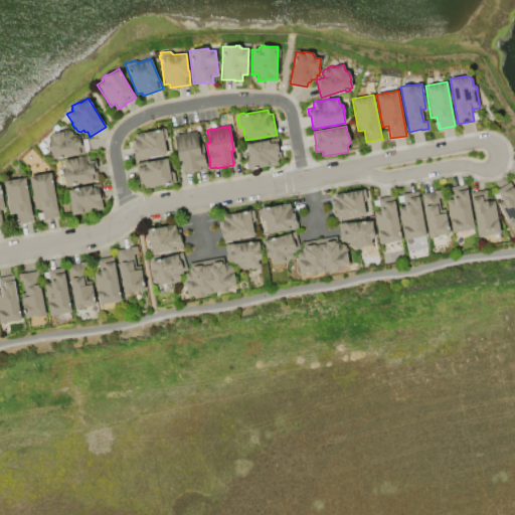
[(135,161),(131,141),(135,140),(134,139),(136,139),(135,135),(165,129),(167,139),(164,143),(166,155),(135,161)]
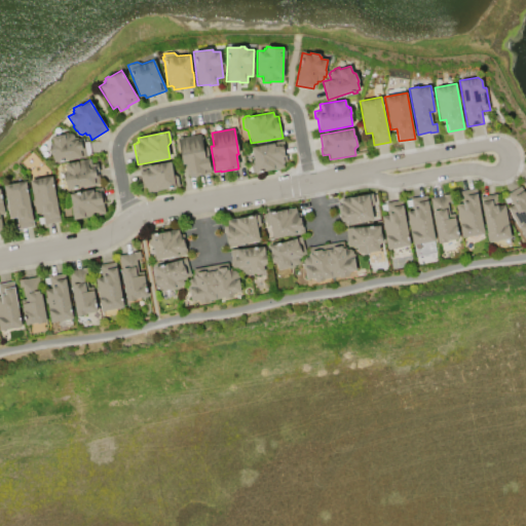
[(82,139),(85,157),(52,162),(51,154),(49,154),(48,146),(50,146),(50,144),(52,144),(51,137),(62,135),(62,133),(67,133),(67,134),(71,134),(78,139),(82,139)]
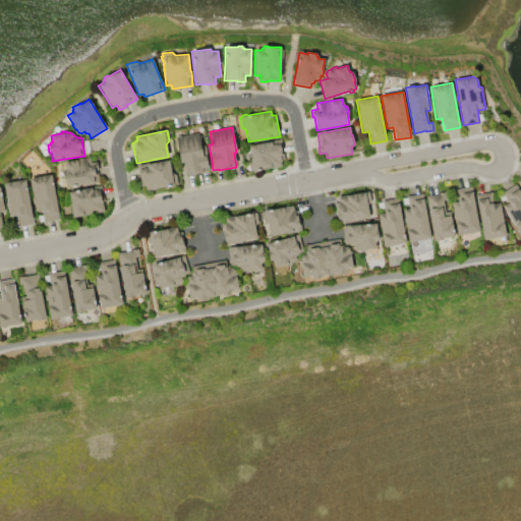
[(197,133),(200,147),(205,146),(209,171),(203,172),(203,173),(186,176),(186,173),(185,173),(183,163),(180,163),(175,137),(197,133)]
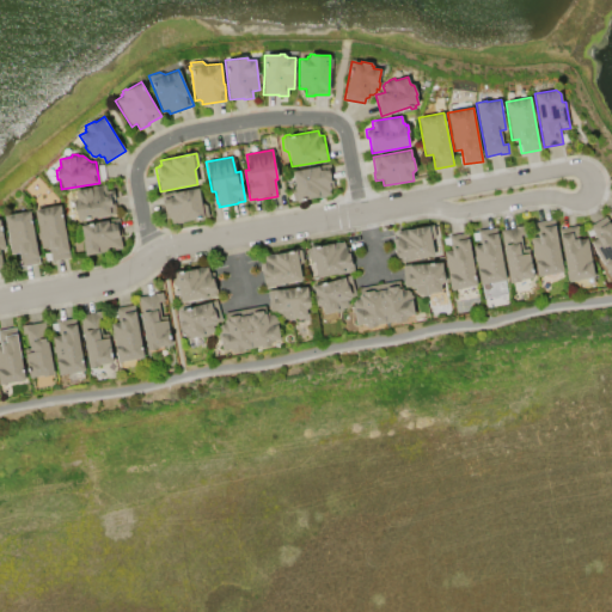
[(297,202),(297,201),(293,201),(292,190),(294,187),(292,171),(329,165),(332,189),(329,190),(329,195),(301,200),(301,202),(297,202)]
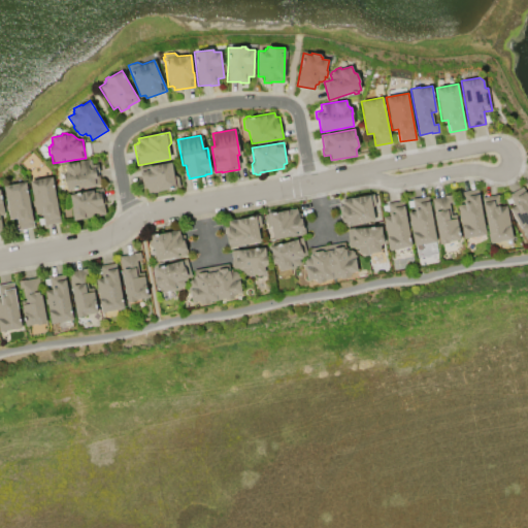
[(97,164),(99,172),(98,172),(100,185),(66,191),(65,183),(64,183),(62,173),(63,173),(63,171),(65,171),(64,164),(90,160),(91,165),(97,164)]
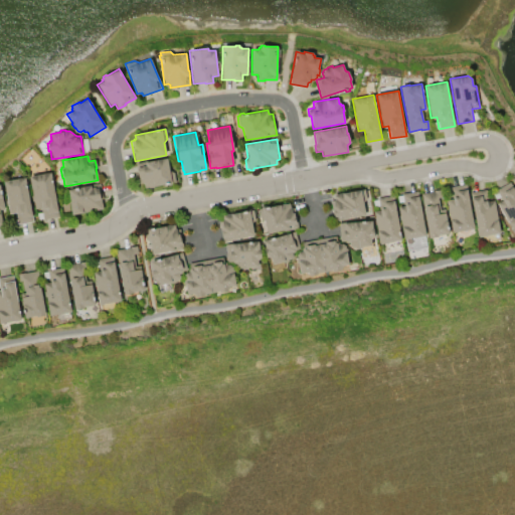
[(145,162),(167,158),(169,171),(173,173),(175,184),(168,186),(168,185),(144,189),(143,184),(142,184),(142,183),(139,184),(135,163),(145,161),(145,162)]
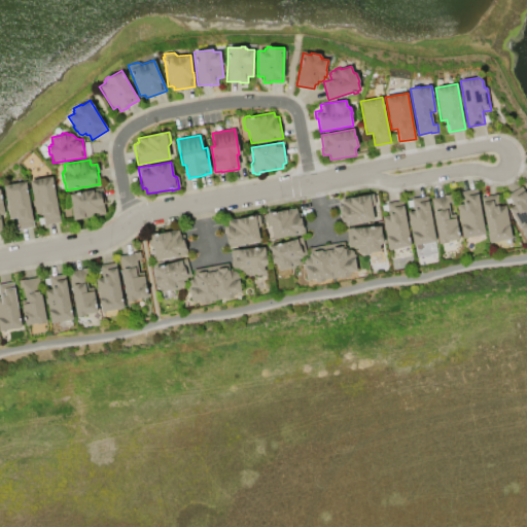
[(29,181),(51,177),(60,222),(43,225),(41,213),(35,214),(29,181)]
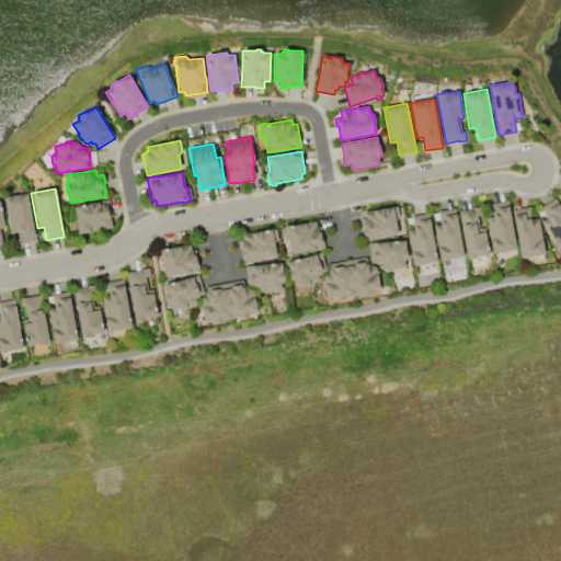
[(3,198),(26,194),(35,241),(19,244),(16,232),(10,233),(3,198)]
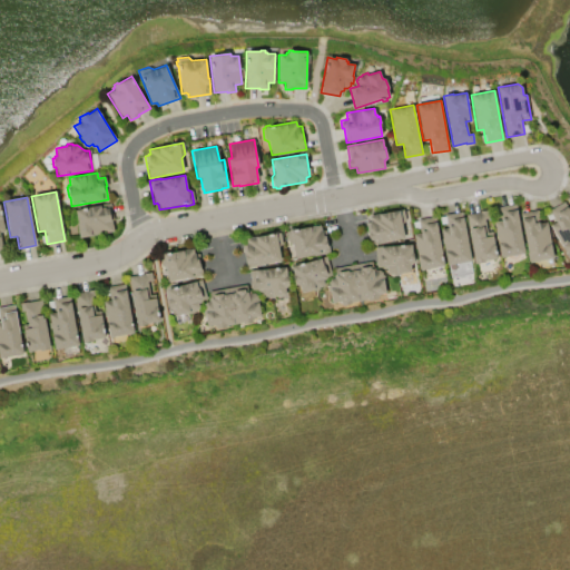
[(569,210),(569,255),(568,257),(550,226),(556,223),(549,210),(564,202),(569,210)]
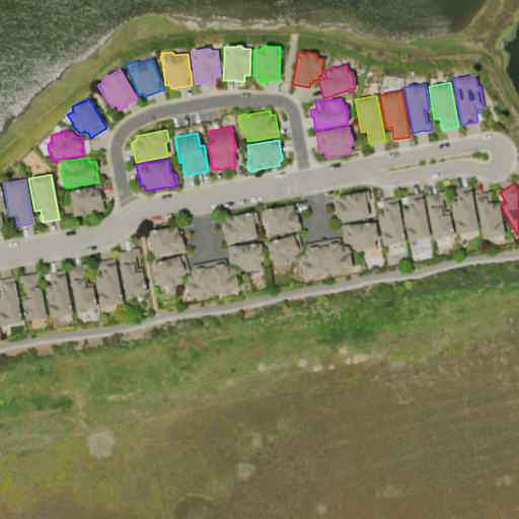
[(72,217),(67,192),(99,186),(102,199),(100,200),(103,211),(72,217)]
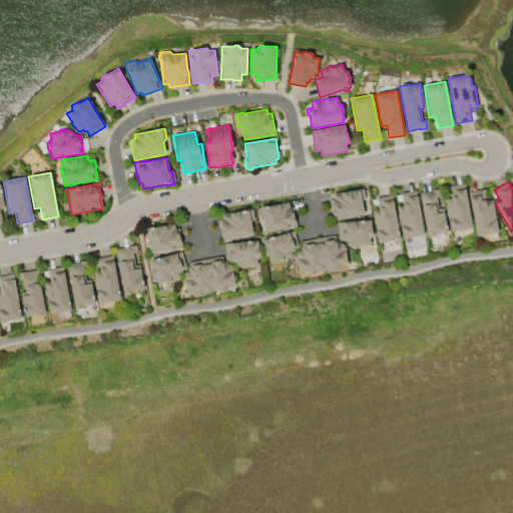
[(472,228),(451,232),(445,199),(450,198),(448,186),(464,183),(472,228)]
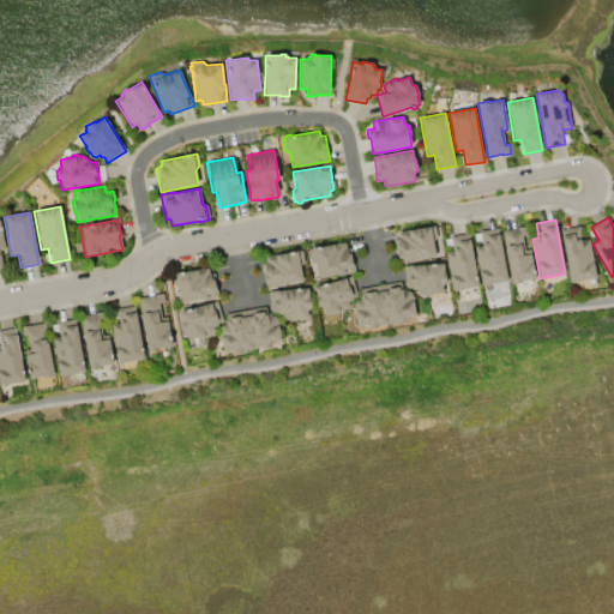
[(397,233),(432,227),(434,227),(437,238),(433,244),(435,257),(416,260),(416,262),(398,265),(393,240),(397,239),(397,238),(398,238),(397,233)]
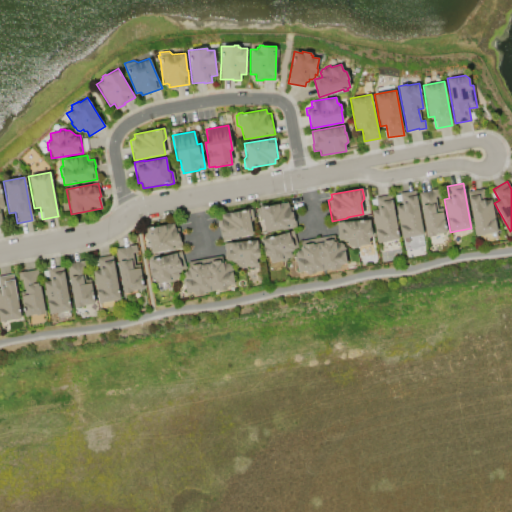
[(447,232),(435,235),(435,236),(426,237),(418,193),(438,189),(439,196),(435,197),(438,209),(442,208),(447,232)]
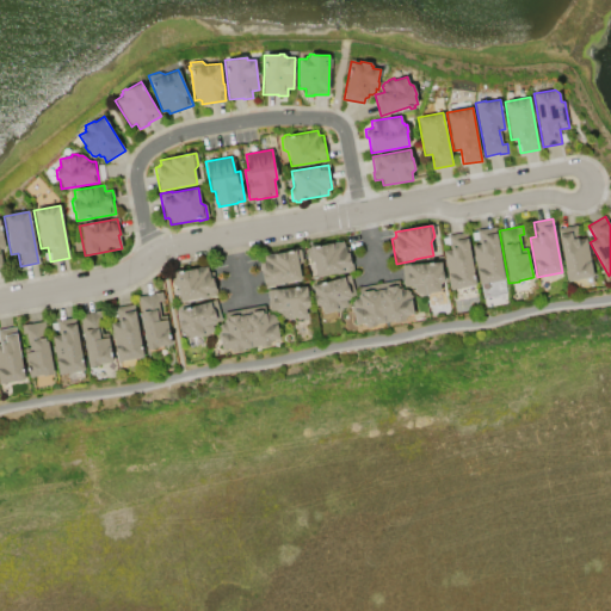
[(593,278),(568,283),(559,229),(576,226),(579,239),(586,238),(593,278)]
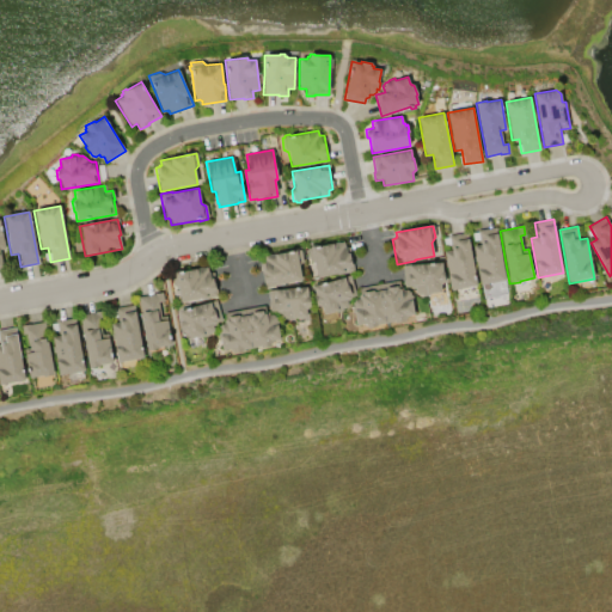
[(506,281),(479,286),(472,246),(481,245),(478,231),(496,228),(506,281)]
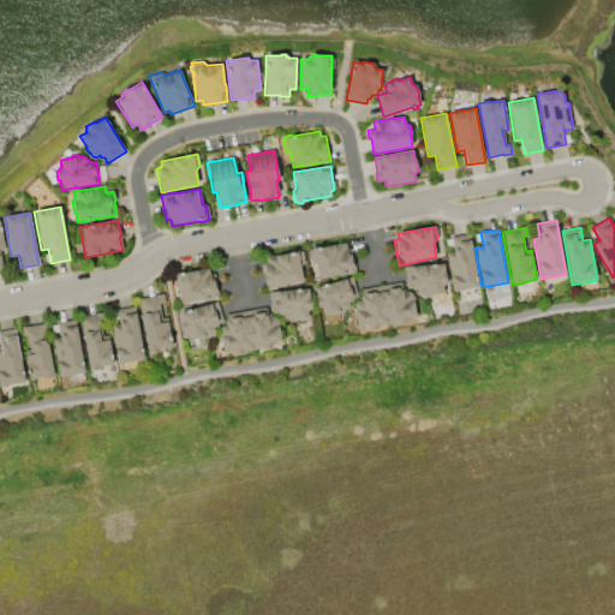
[(479,287),(453,292),(446,254),(454,251),(452,238),(470,234),(479,287)]
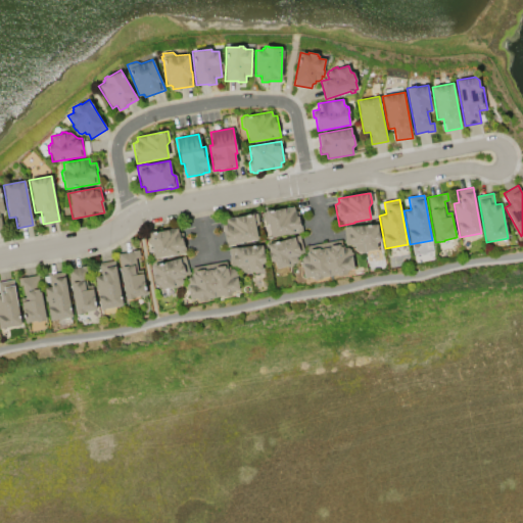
[(270,237),(268,225),(264,222),(262,212),(265,211),(265,210),(270,209),(270,210),(294,206),(294,210),(295,210),(295,211),(299,210),(302,232),(270,237)]
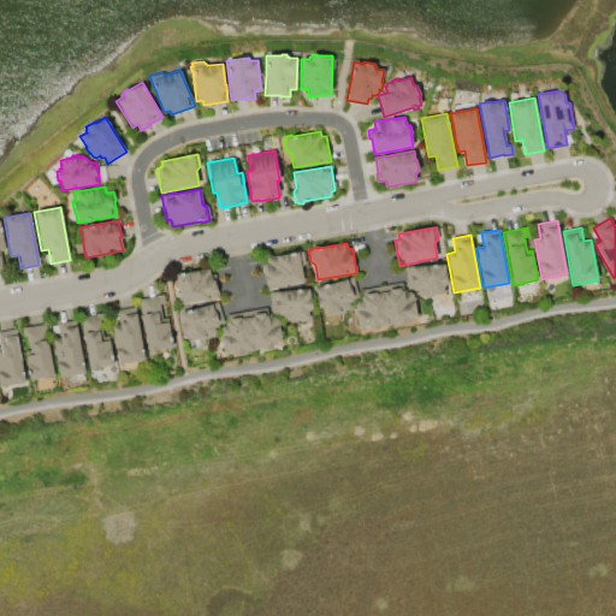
[(303,283),(266,289),(261,265),(266,265),(265,259),(302,252),(304,261),(301,267),(303,283)]
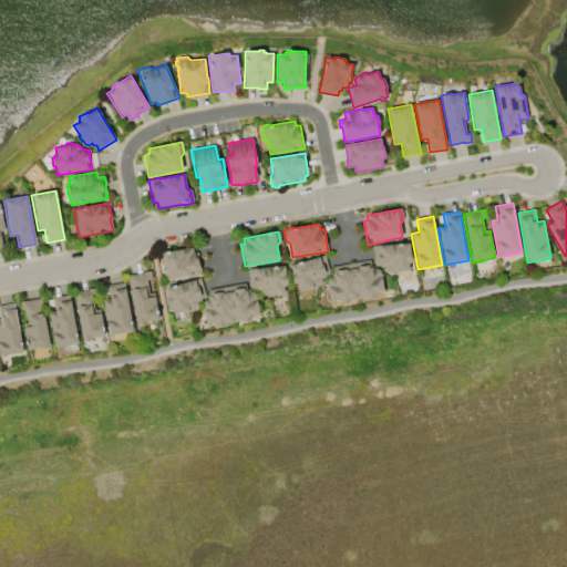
[(374,266),(373,246),(410,244),(410,251),(411,251),(412,263),(410,263),(410,264),(408,264),(409,271),(388,274),(384,271),(384,267),(382,267),(380,266),(374,266)]
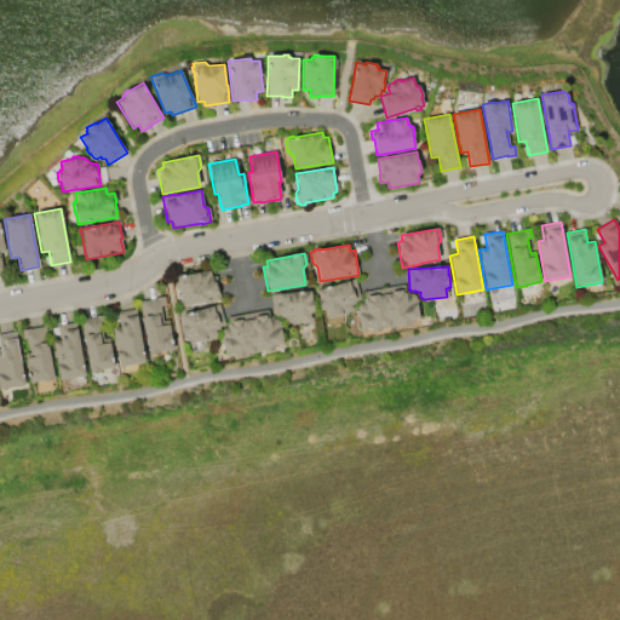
[(214,281),(216,281),(219,298),(208,300),(210,302),(183,306),(181,293),(174,288),(172,275),(179,274),(179,275),(211,269),(212,275),(213,275),(214,281)]
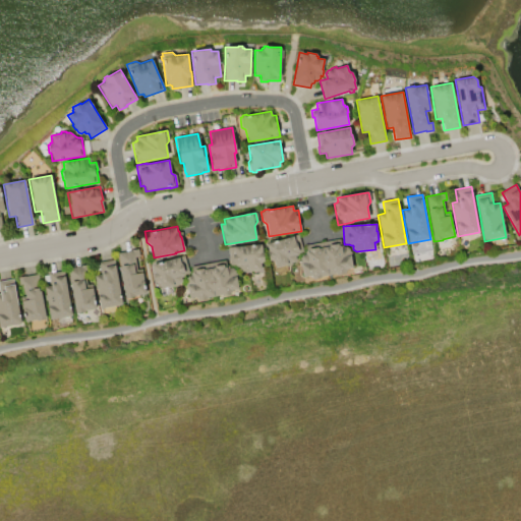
[(266,244),(298,234),(303,252),(298,254),(294,263),(276,268),(274,262),(272,262),(272,261),(270,262),(267,251),(268,251),(266,244)]
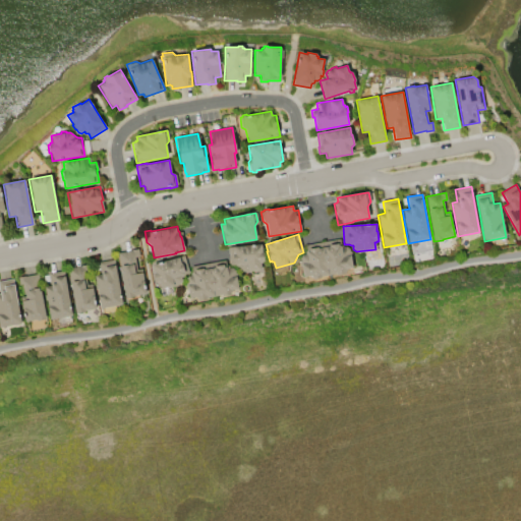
[(305,245),(340,239),(341,244),(343,245),(343,246),(346,246),(349,248),(352,269),(344,270),(345,274),(336,276),(336,274),(321,277),(321,279),(312,280),(311,276),(303,277),(300,257),(302,255),(304,254),(304,251),(305,249),(305,245)]
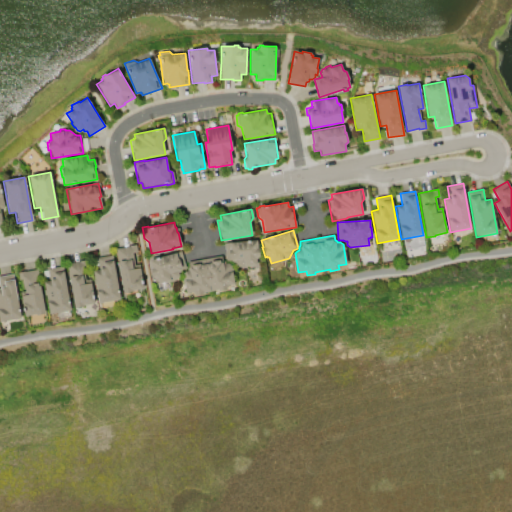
[(225,261),(224,243),(257,240),(257,248),(258,248),(259,257),(257,257),(257,259),(256,259),(256,266),(246,266),(246,268),(240,268),(240,266),(235,267),(235,262),(232,262),(230,260),(225,261)]
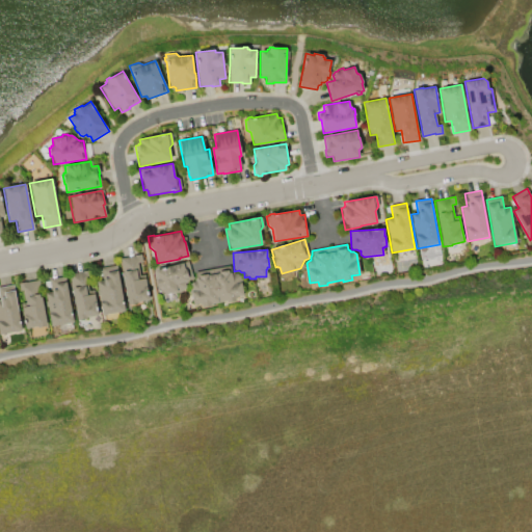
[(148,300),(137,302),(137,303),(128,306),(120,259),(133,257),(133,256),(141,254),(142,262),(137,263),(139,275),(143,274),(148,300)]
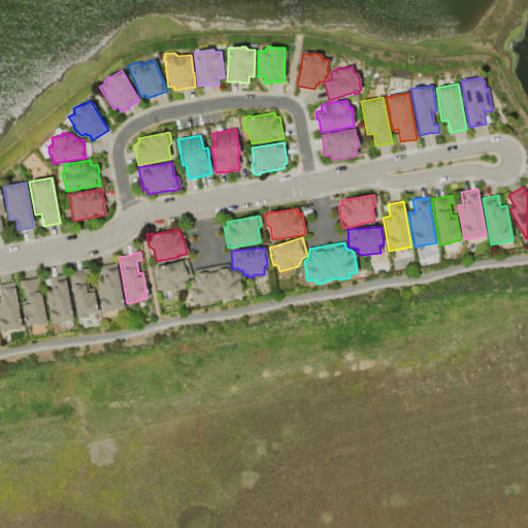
[(187,259),(192,276),(188,277),(185,285),(180,289),(174,291),(174,290),(163,293),(161,286),(157,287),(155,276),(156,276),(154,268),(187,259)]
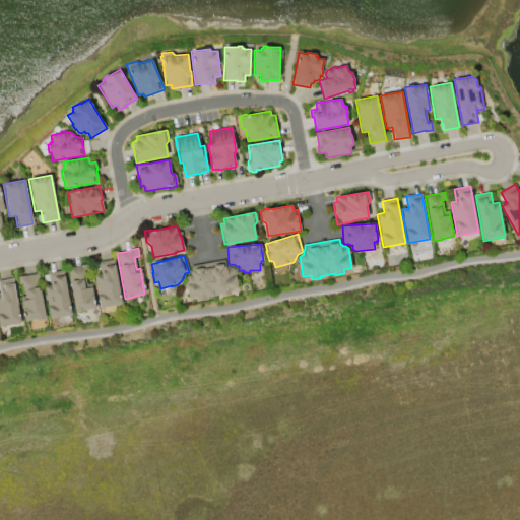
[(100,308),(93,275),(101,274),(99,262),(114,259),(122,304),(100,308)]
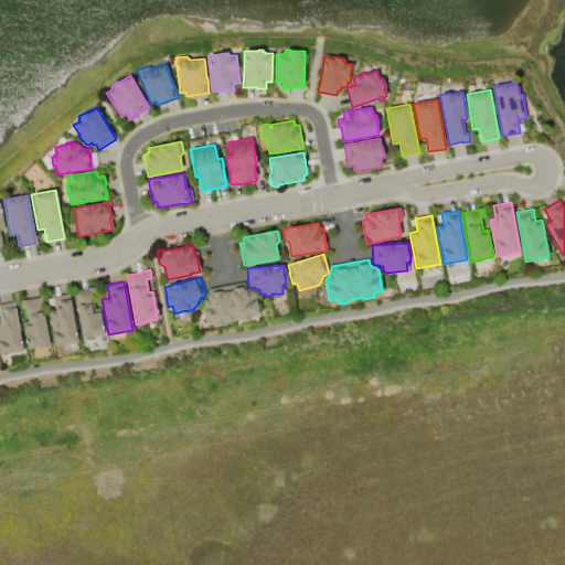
[(208,289),(244,283),(245,287),(247,287),(248,290),(253,289),(258,313),(252,315),(252,320),(241,322),(240,320),(225,323),(225,324),(214,327),(214,324),(212,324),(212,322),(205,324),(201,302),(203,299),(206,299),(206,296),(209,294),(208,289)]
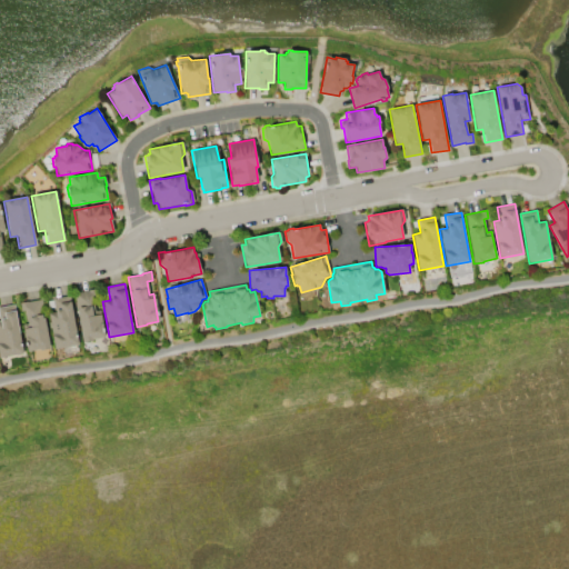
[(105,338),(81,342),(72,293),(91,290),(95,311),(100,310),(105,338)]
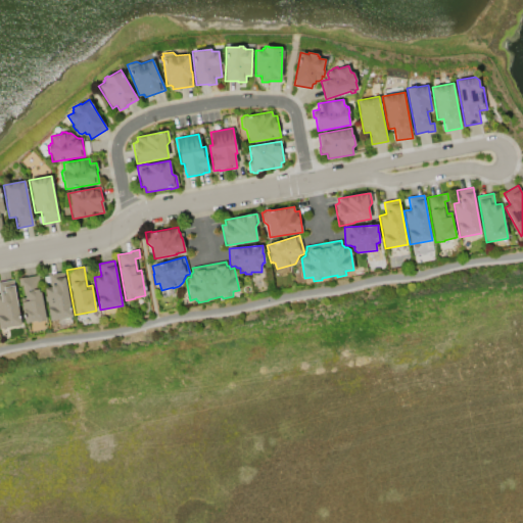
[(72,317),(50,321),(44,288),(50,287),(48,275),(63,272),(72,317)]
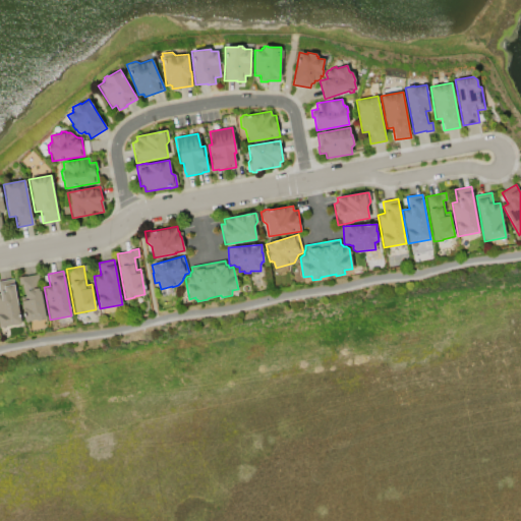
[(18,278),(38,274),(46,320),(36,322),(36,321),(24,323),(20,297),(24,296),(22,285),(19,285),(18,278)]
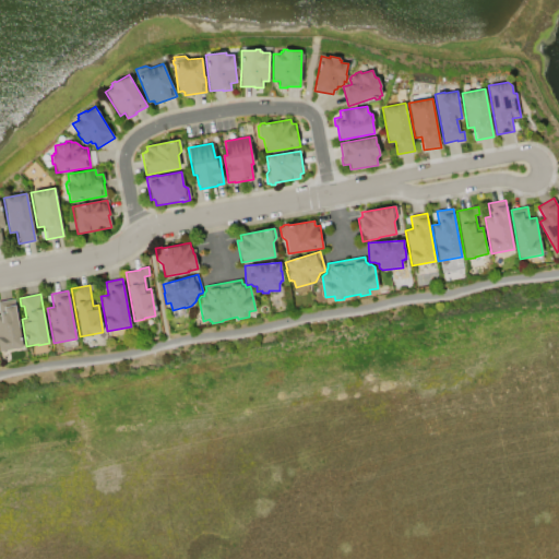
[(22,347),(0,351),(0,301),(13,299),(22,347)]
